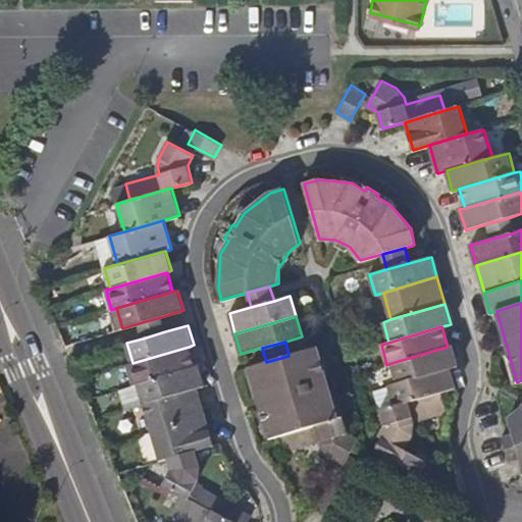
[(453,346),(448,347),(392,363),(397,382),(451,367),(459,365),(453,346)]
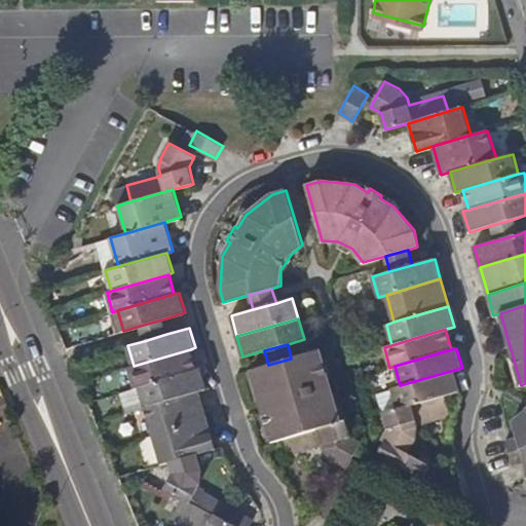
[(196,370),(190,349),(134,366),(128,368),(134,387),(139,386),(196,370)]
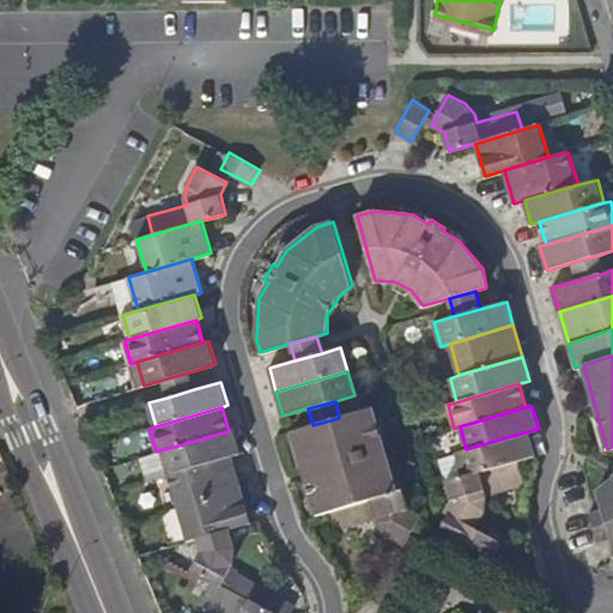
[(316,515),(331,510),(388,493),(386,483),(394,481),(377,420),(366,423),(364,411),(339,418),(313,425),(292,431),(316,515)]
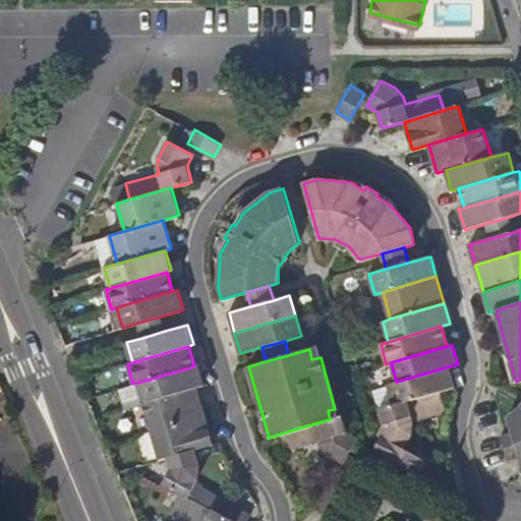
[(199,364),(194,366),(137,383),(143,403),(197,387),(206,385),(199,364)]
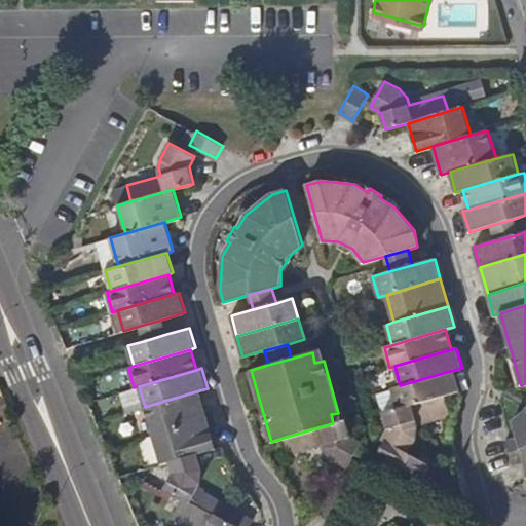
[(460,389),(454,370),(400,385),(391,388),(397,409),(446,395),(460,389)]
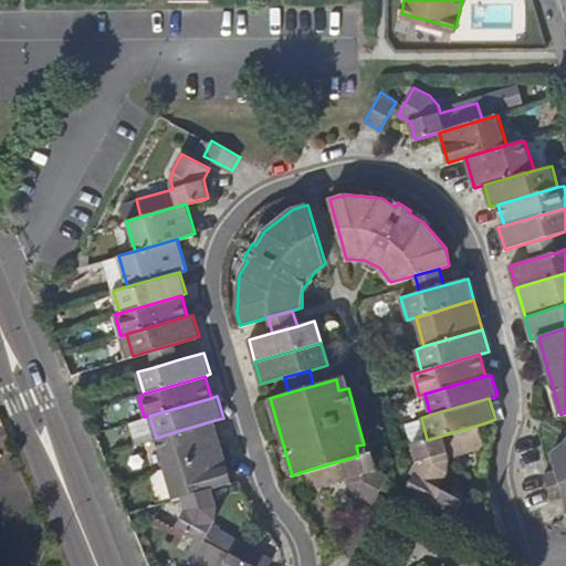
[(427,440),(421,418),(406,422),(412,443),(427,440)]
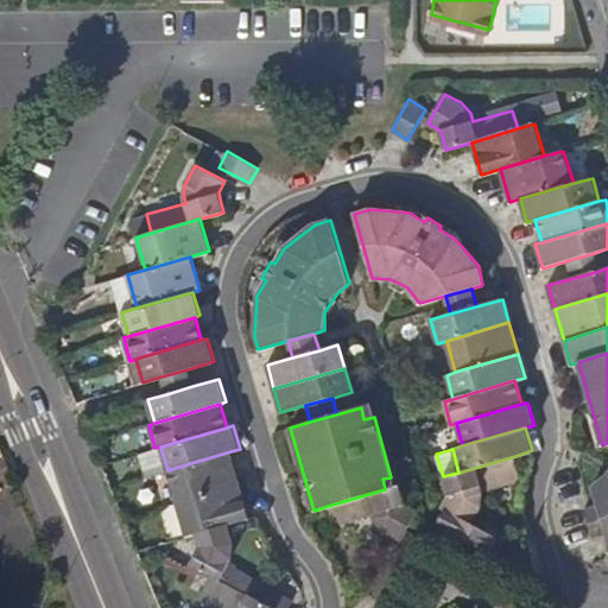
[(240,483),(230,451),(168,470),(177,502),(240,483)]
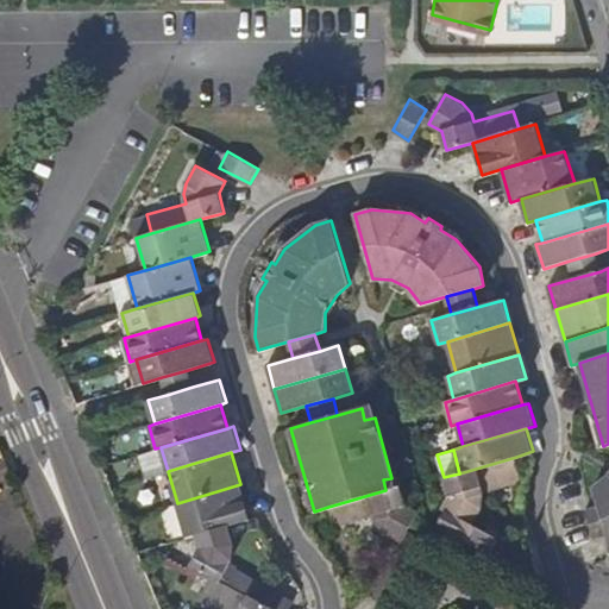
[(516,457),(459,473),(444,477),(450,497),(444,508),(445,508),(435,523),(488,553),(496,537),(489,533),(487,526),(481,522),(473,525),(483,507),(484,493),(483,487),(522,476),(516,457)]
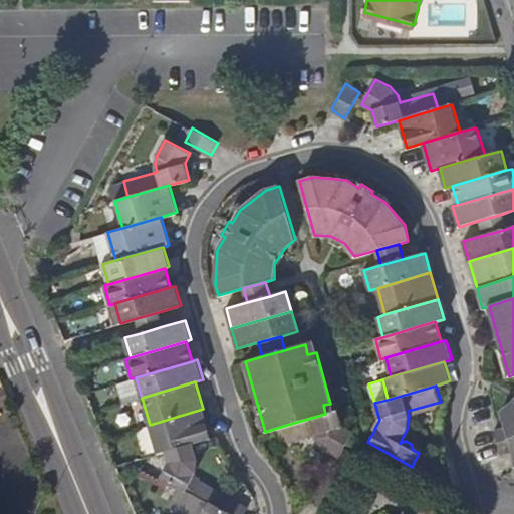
[(0,402),(9,399),(5,388),(0,389),(0,402)]
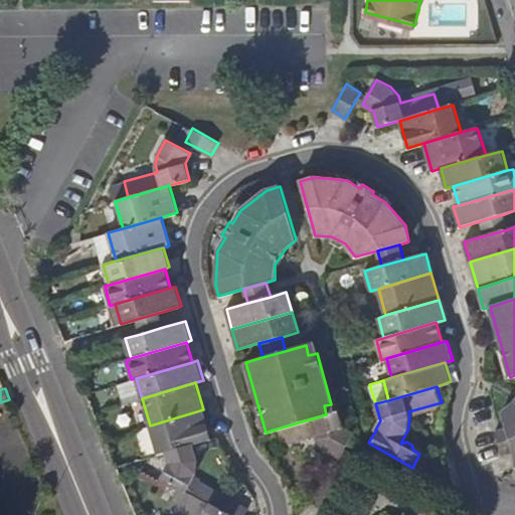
[(501,413),(506,428),(512,452),(514,461),(514,400),(513,403),(501,413)]
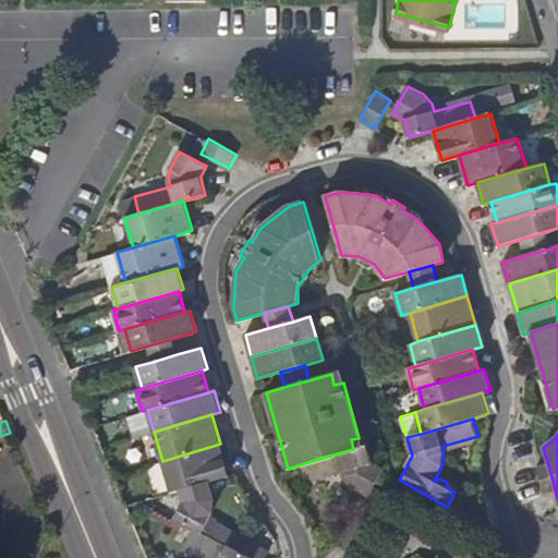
[(229,476),(220,444),(162,461),(171,493),(179,490),(209,482),(229,476)]
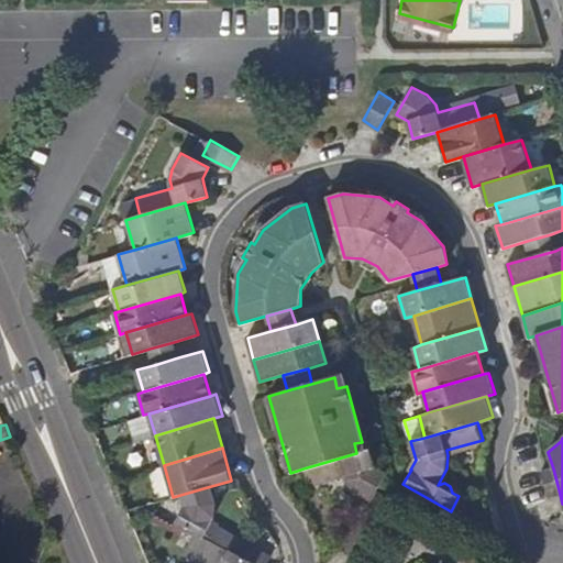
[(371,449),(356,453),(304,468),(309,486),(345,475),(348,481),(353,487),(357,492),(371,499),(361,518),(374,527),(389,498),(377,490),(387,473),(375,466),(371,449)]
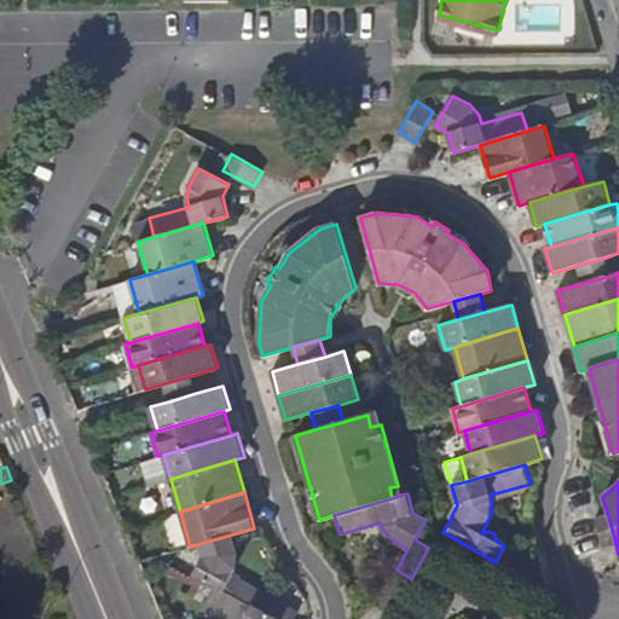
[(605,547),(615,543),(608,515),(596,518),(600,532),(605,547)]
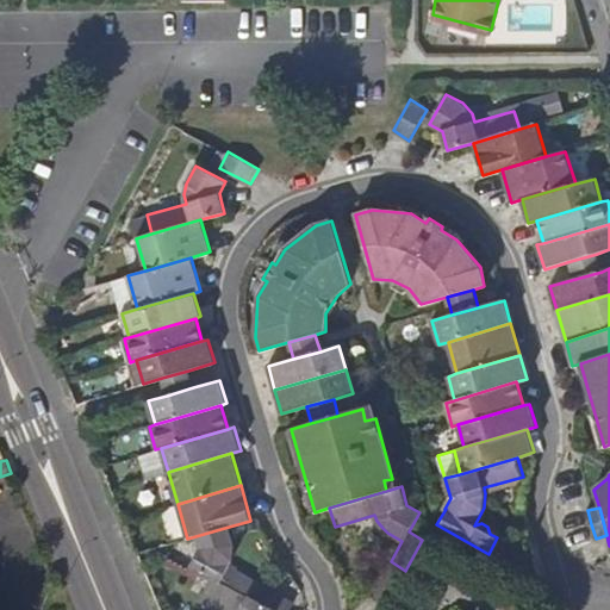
[(190,567),(211,578),(269,609),(288,609),(293,602),(228,565),(232,558),(232,540),(229,527),(195,536),(199,549),(190,567)]
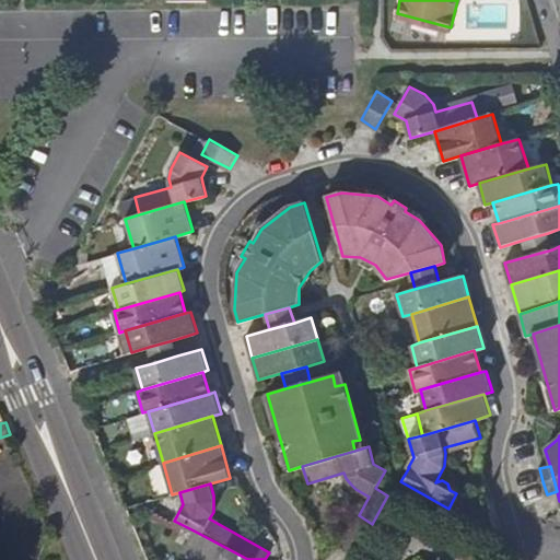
[(247,559),(194,531),(186,544),(213,559),(247,559)]
